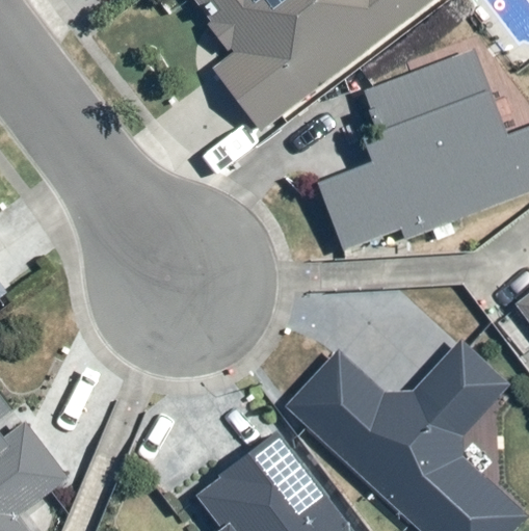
[(235,52),(212,70),(260,131),(431,0),(194,0),(211,21),(206,25),(227,51),(232,48),(235,52)]
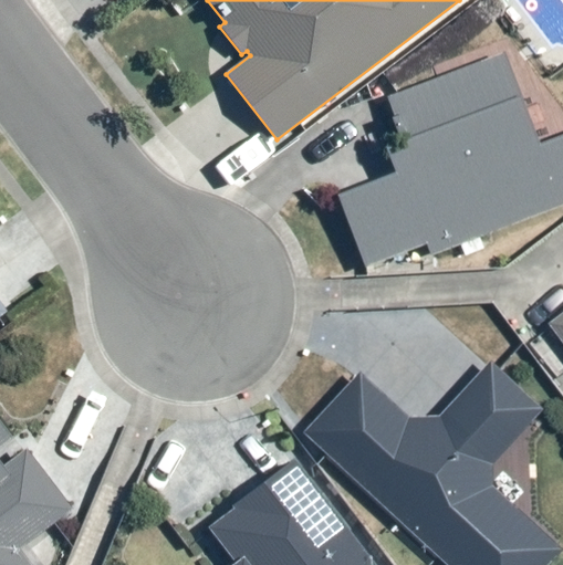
[(562,133),(535,143),(503,53),(388,94),(404,137),(388,143),(398,171),(339,192),(365,267),(425,246),(428,254),(562,206),(562,133)]
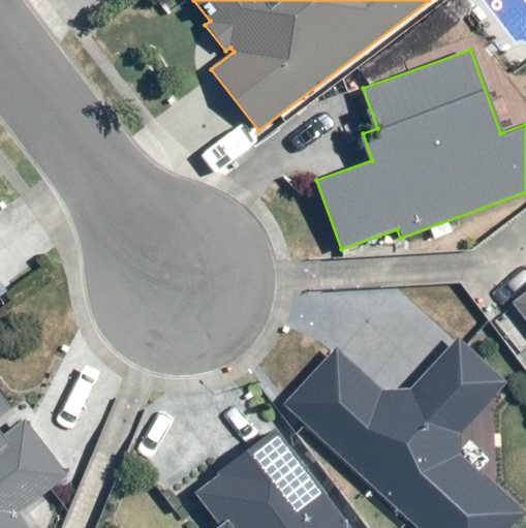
[(525,289),(512,301),(525,319),(525,289)]
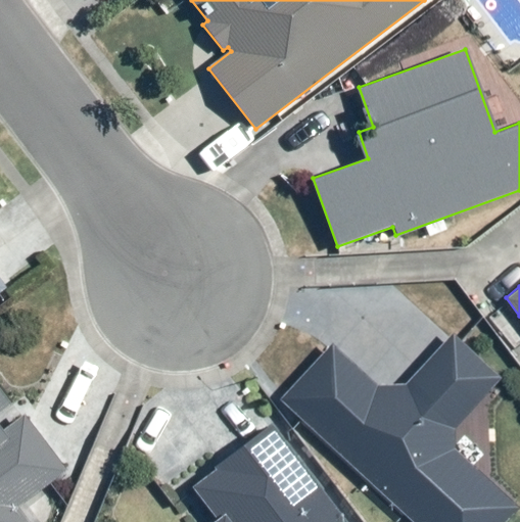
[(504,521),(515,510),(453,454),(453,428),(501,378),(452,333),(405,384),(376,386),(332,343),(280,400),(413,521),(504,521)]
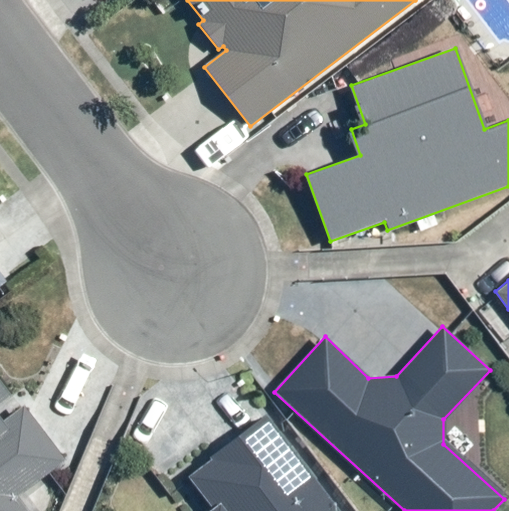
[(20,404),(1,419),(0,417),(0,405),(10,397),(0,383),(0,510),(27,510),(16,496),(63,460),(20,404)]
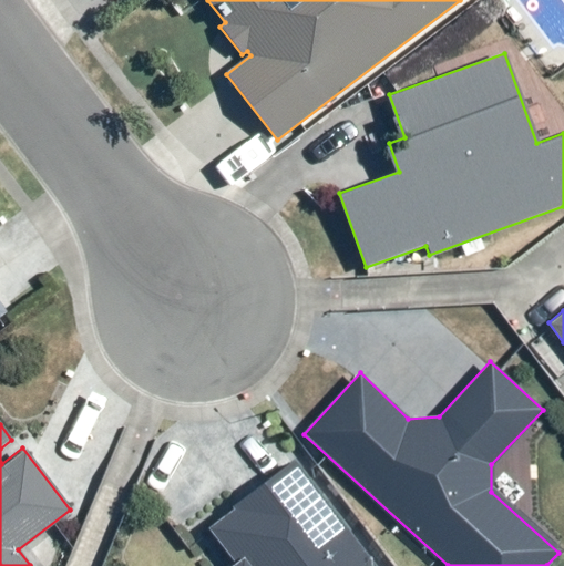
[(373,565),(295,462),(207,527),(235,563),(232,565),(373,565)]
